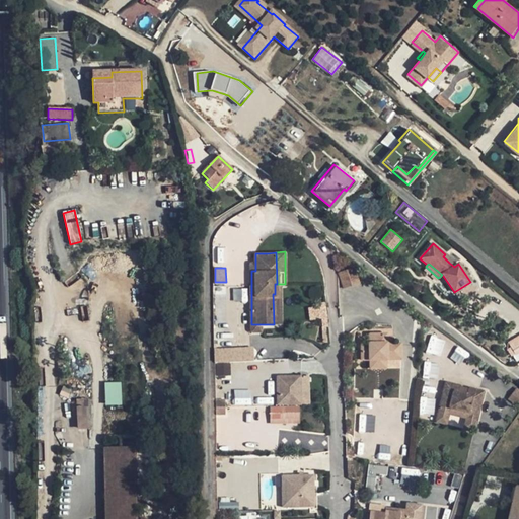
[(345,290),(360,285),(356,269),(340,274),(345,290)]
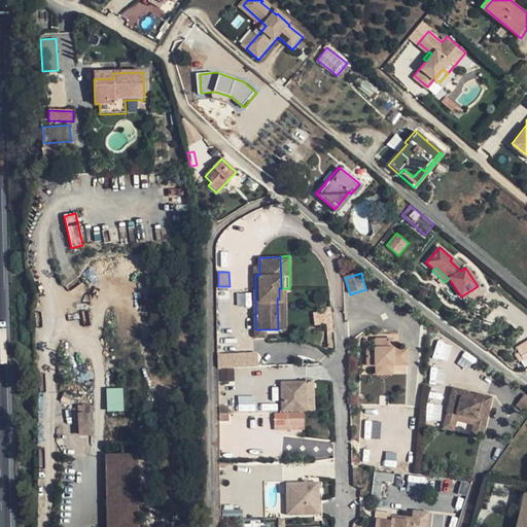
[(277,299),(278,329),(286,329),(285,288),(281,288),(279,288),(279,299),(277,299)]
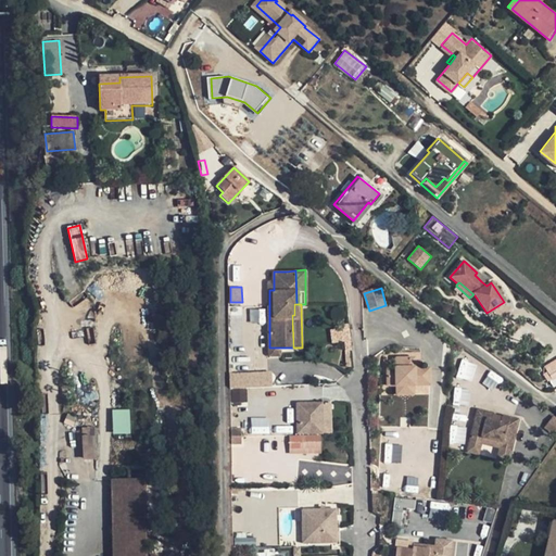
[(332,342),(351,339),(348,326),(330,329),(332,342)]
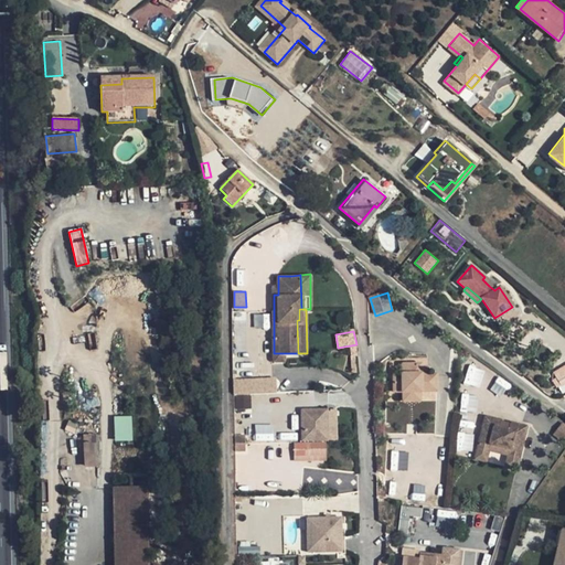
[(564,364),(551,372),(561,391),(564,388),(564,364)]
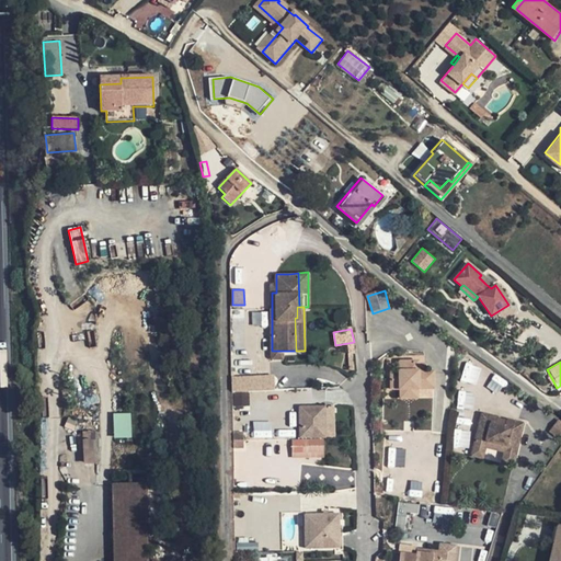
[(391,374),(390,390),(400,391),(400,392),(401,392),(418,393),(419,392),(433,393),(435,377),(426,376),(420,376),(420,368),(421,364),(401,363),(401,374),(391,374)]
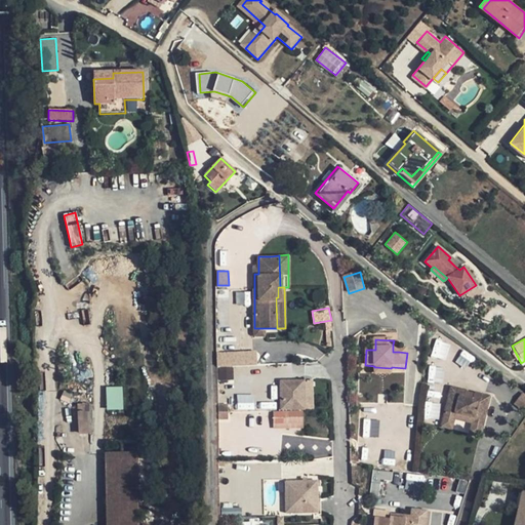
[(435,339),(432,357),(446,360),(449,342),(435,339)]
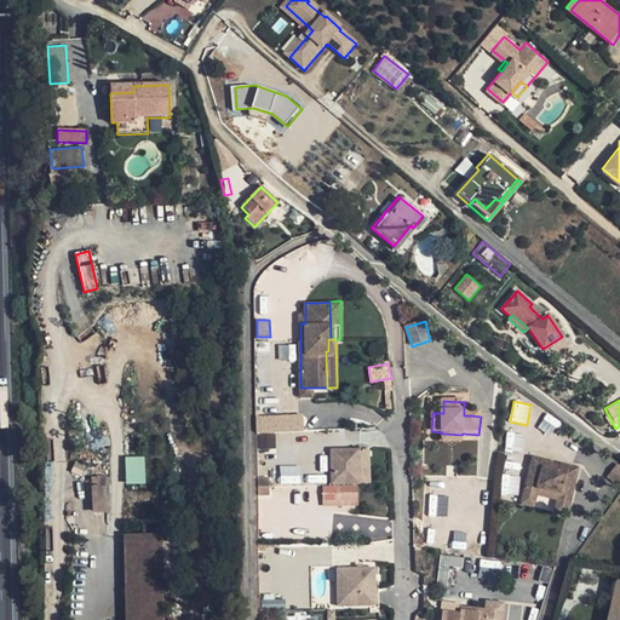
[(304,431),(303,414),(256,415),(257,449),(275,448),(275,431),(304,431)]
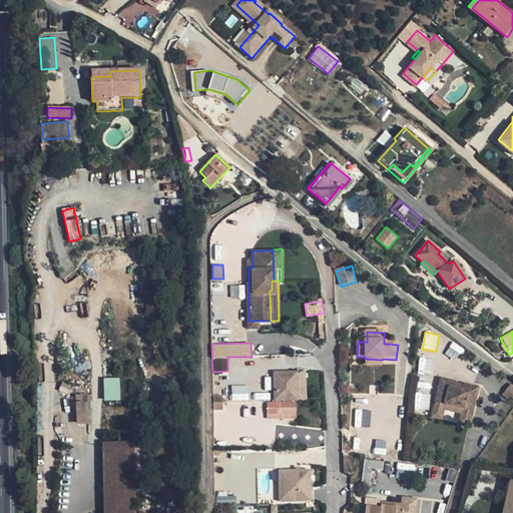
[(419,372),(432,372),(433,359),(419,359),(419,372)]
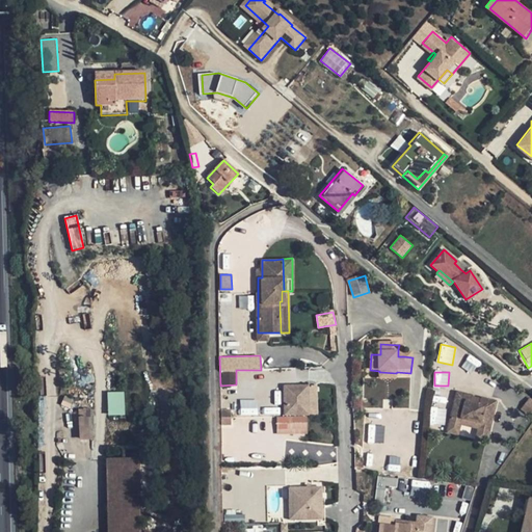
[(307,383),(283,383),(283,413),(307,413),(307,383)]
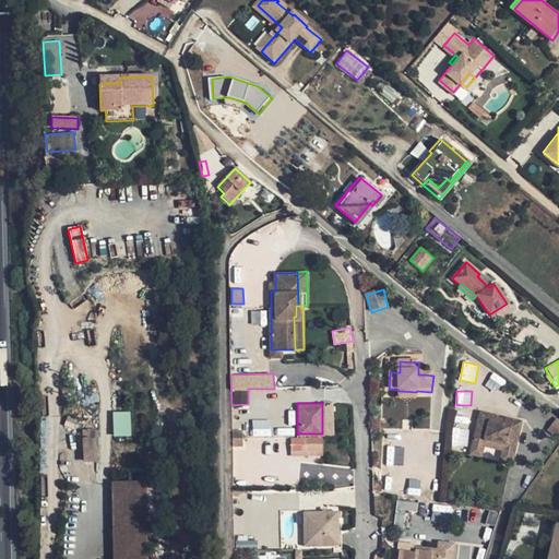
[(322,403),(322,433),(332,432),(331,403),(322,403)]
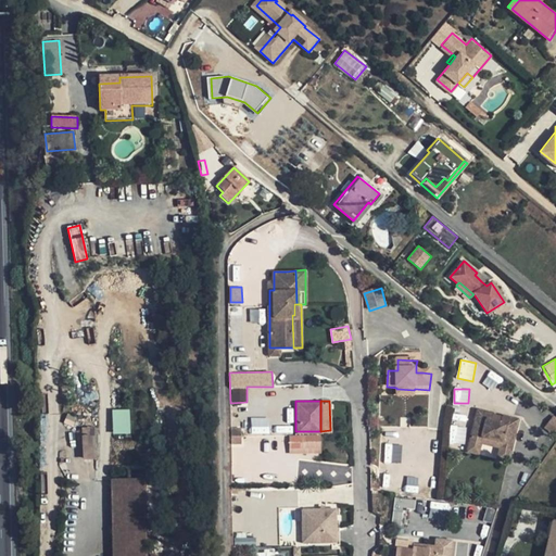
[(112,409),(113,434),(131,433),(129,408),(112,409)]
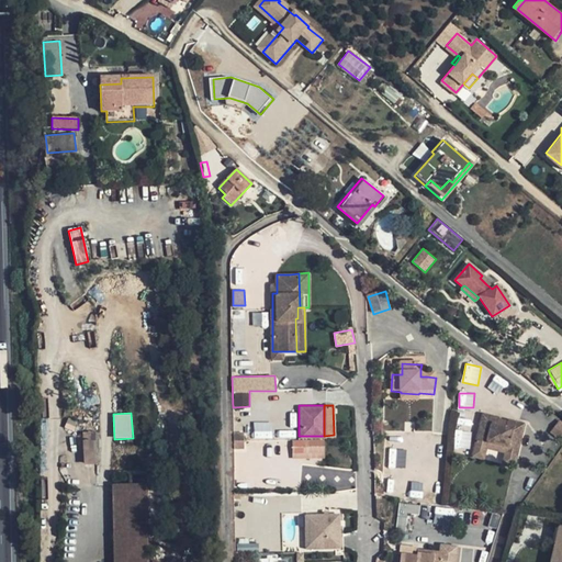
[(505,444),(516,445),(519,420),(504,418),(504,419),(503,425),(492,423),(493,417),(493,416),(478,414),(473,438),(484,440),(505,444)]
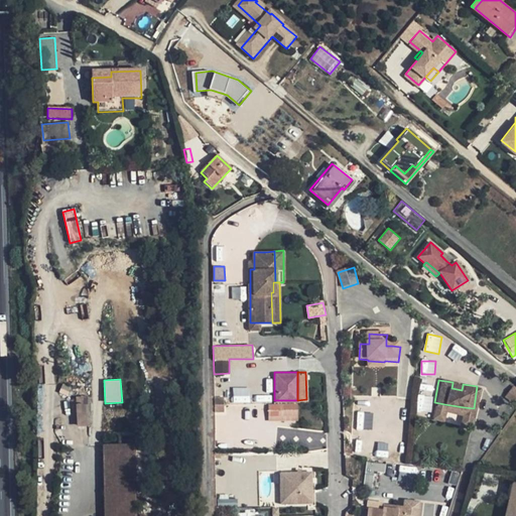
[(515,387),(514,385),(505,396),(515,405),(515,387)]
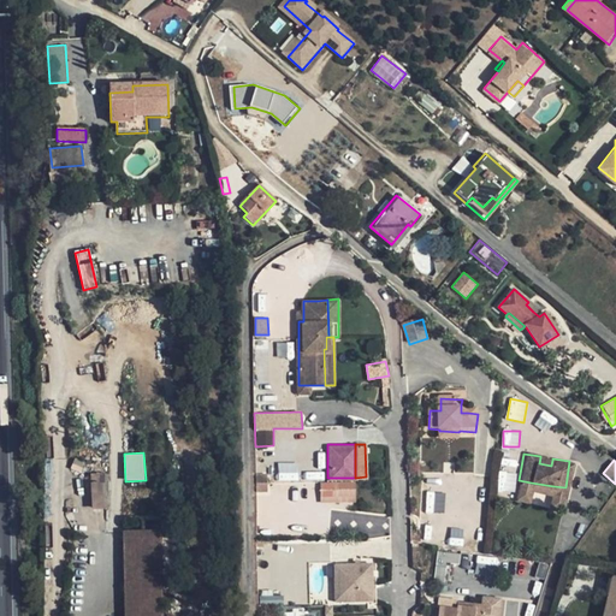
[(295,479),(296,466),(279,465),(279,479),(295,479)]
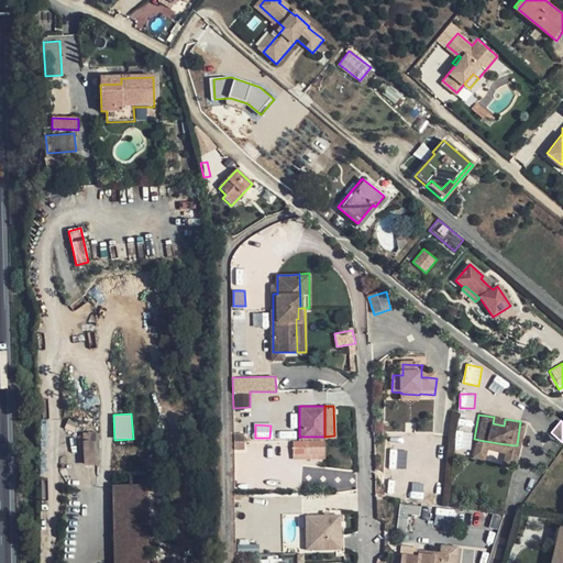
[(96,431),(81,433),(85,465),(98,464),(96,431)]
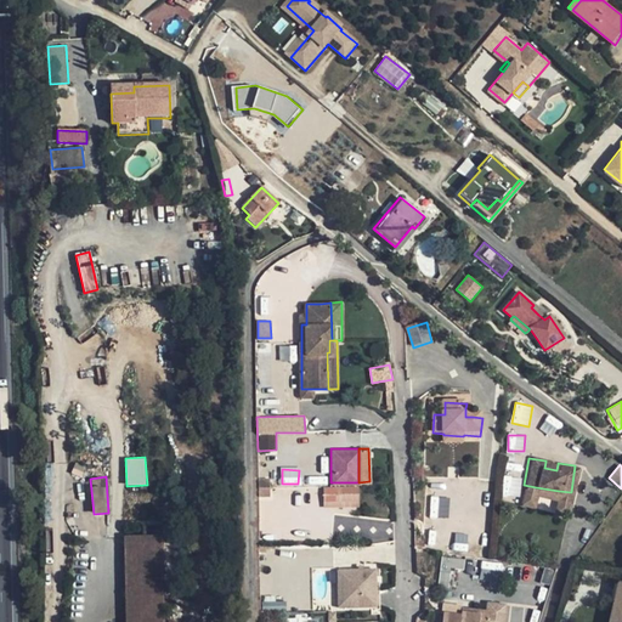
[(267,476),(255,476),(255,495),(267,495),(267,476)]
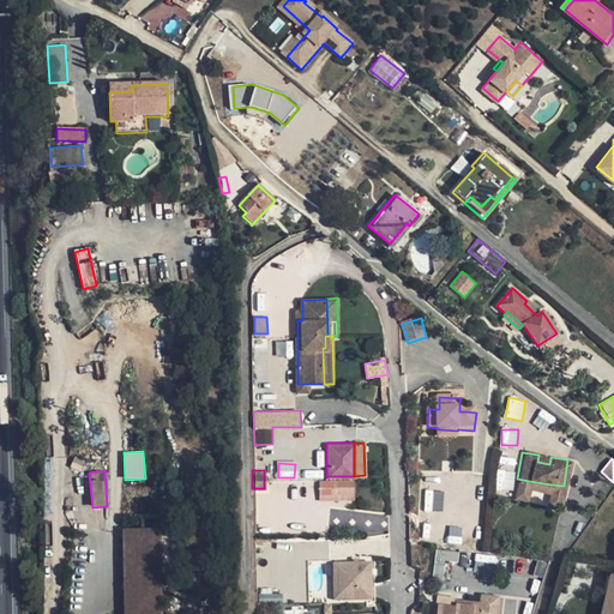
[(318,480),(319,501),(355,500),(354,479),(318,480)]
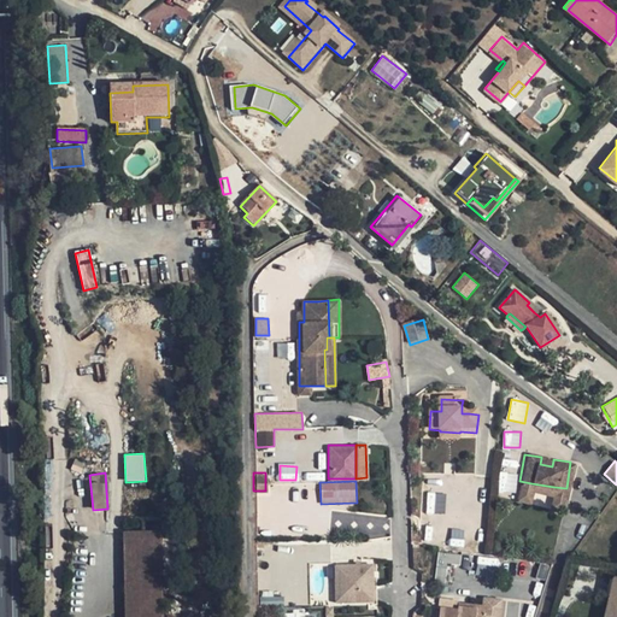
[(532,489),(532,483),(519,481),(517,500),(529,501),(532,489)]
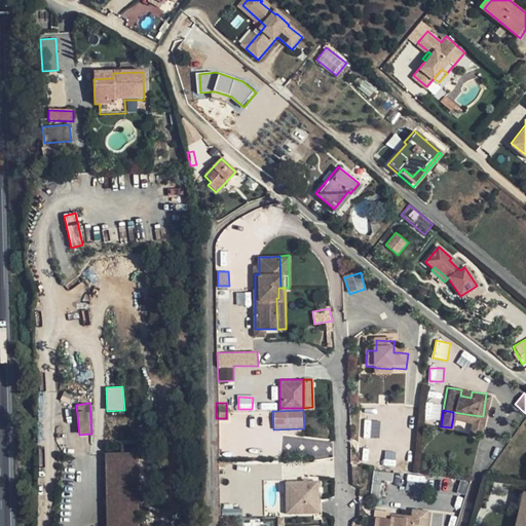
[(453,417),(472,420),(473,415),(453,412),(453,417)]
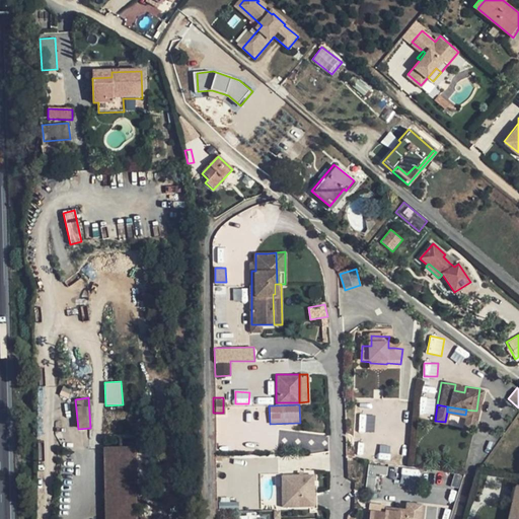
[(473,427),(476,411),(466,410),(465,415),(463,425),(473,427)]
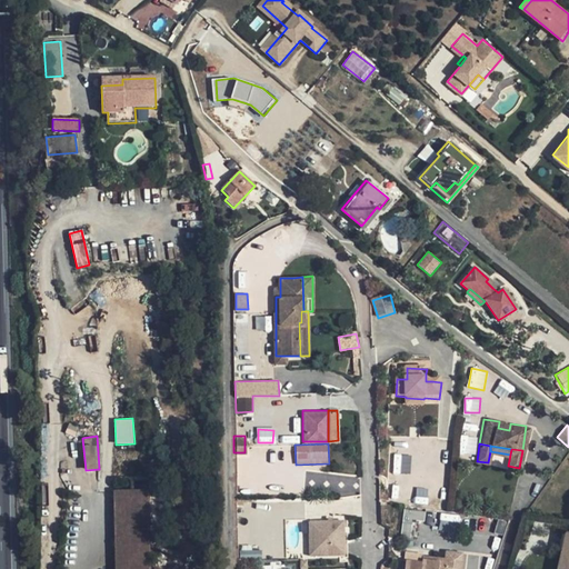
[(116,491),(118,568),(149,568),(147,490),(116,491)]
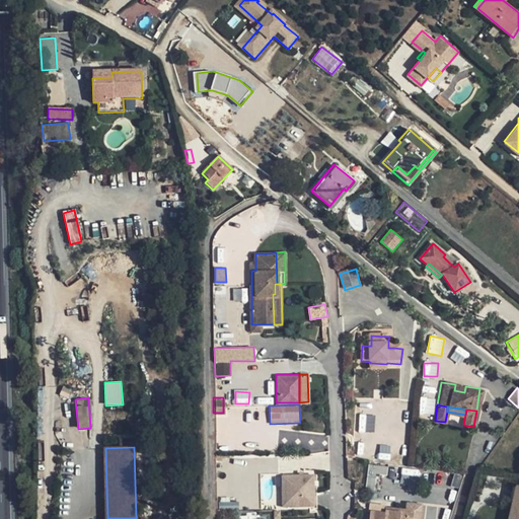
[(193,464),(181,465),(182,480),(195,479),(193,464)]
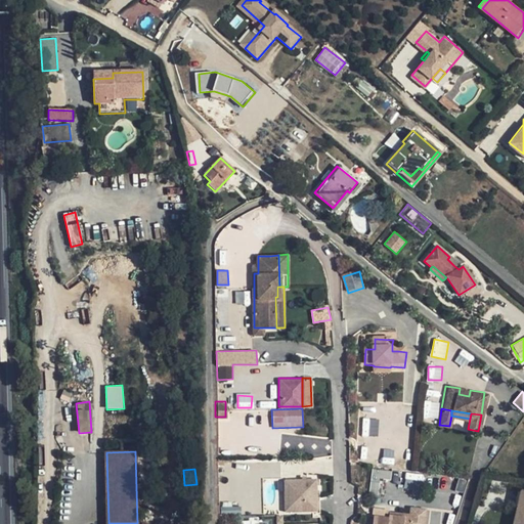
[(314,510),(314,479),(284,479),(284,490),(287,490),(287,510),(314,510)]
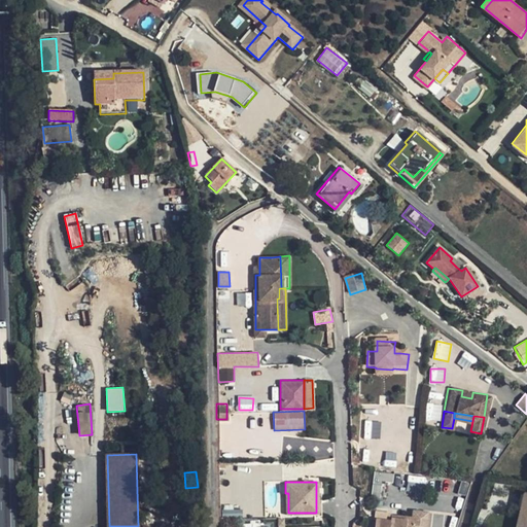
[(526,512),(526,493),(523,493),(515,526),(520,526),(523,512),(526,512)]
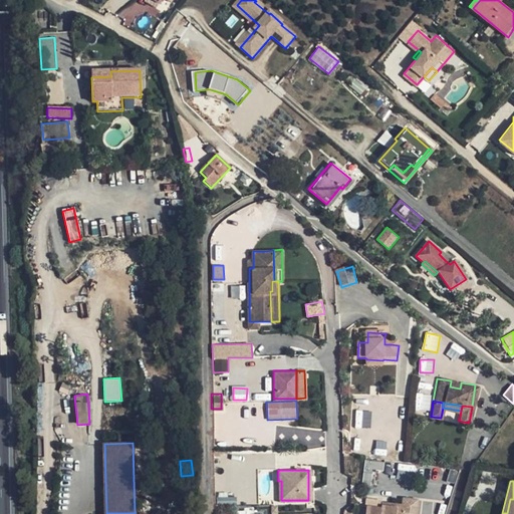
[(368,507),(367,513),(415,513),(416,513),(419,513),(420,500),(406,499),(406,505),(406,509),(383,507),(383,509),(368,507)]
